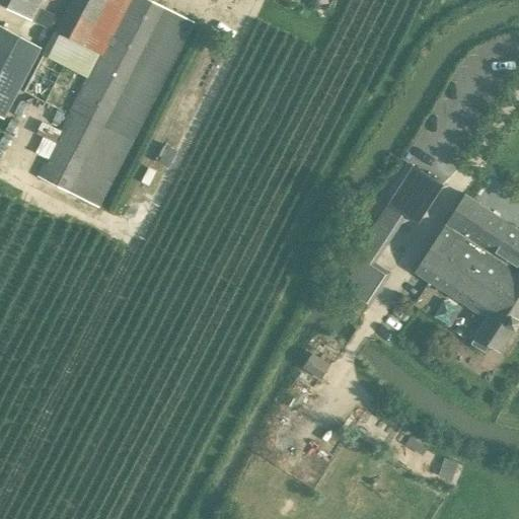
[(42,0),(10,0),(8,5),(32,18),(42,0)]
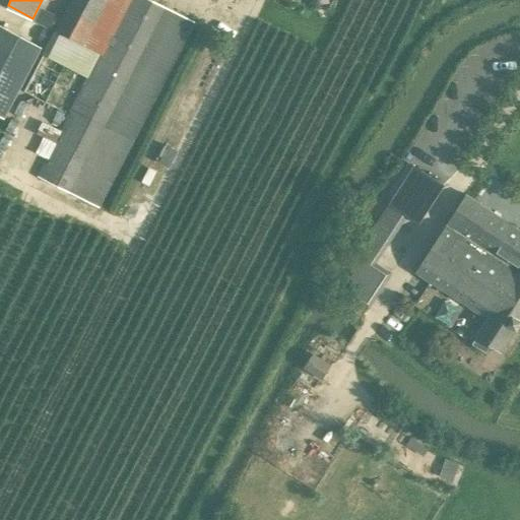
[(70,0),(43,55),(24,90),(68,114),(37,177),(99,208),(133,142),(134,142),(196,22),(152,0),(70,0)]
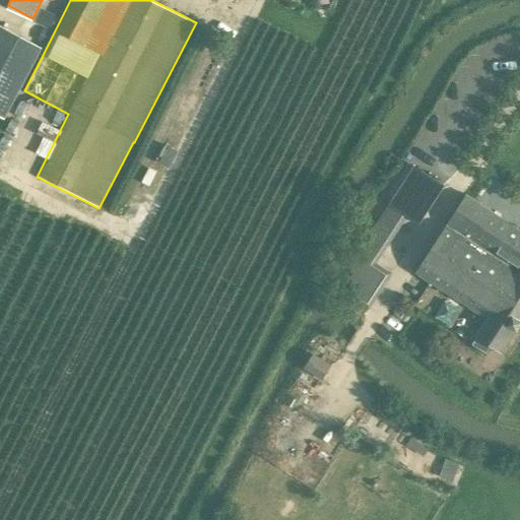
[(41,46),(0,24),(0,115),(3,118),(41,46)]
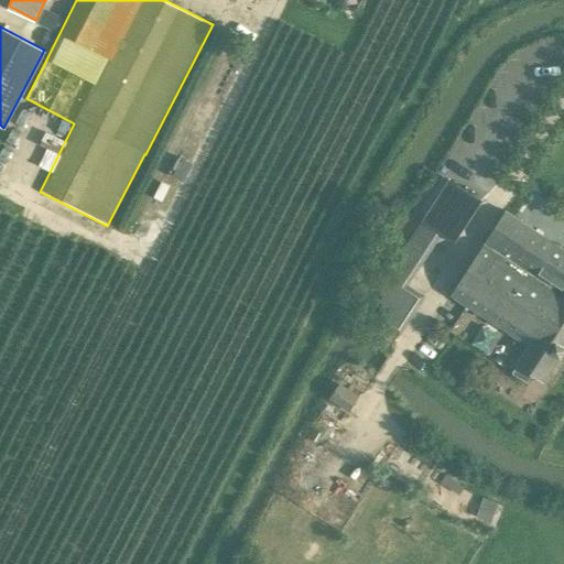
[(505,212),(451,295),(502,329),(529,347),(511,373),(527,383),(532,375),(543,382),(559,358),(560,359),(563,351),(563,250),(559,247),(505,212)]
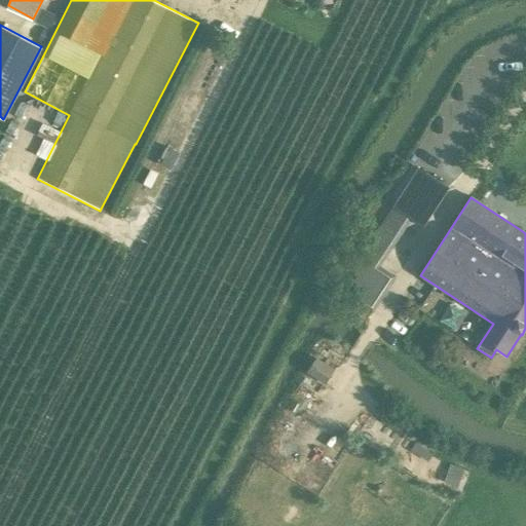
[(334,369),(316,358),(307,372),(325,383),(334,369)]
